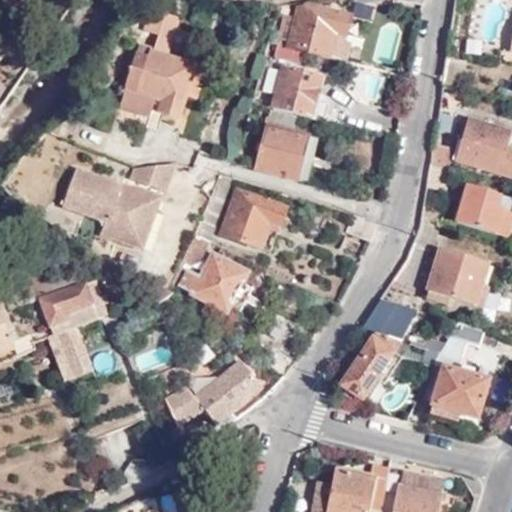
[(291,44),(290,48),(301,51),(340,61),(350,16),(302,5),(293,38),(291,44)]
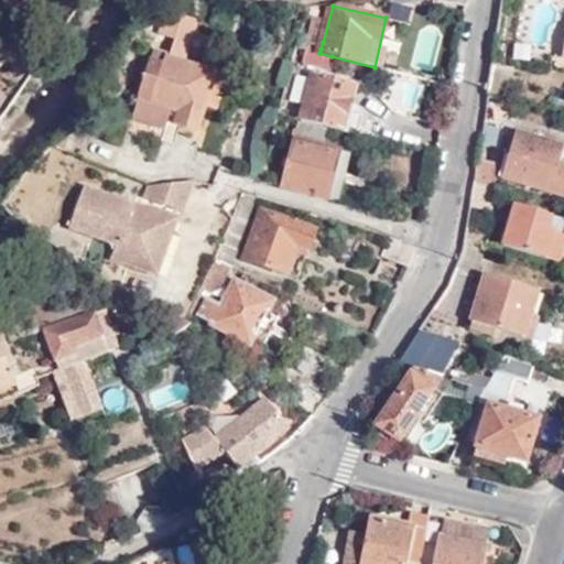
[(185,65),(197,23),(166,13),(160,36),(175,41),(170,60),(185,65)]
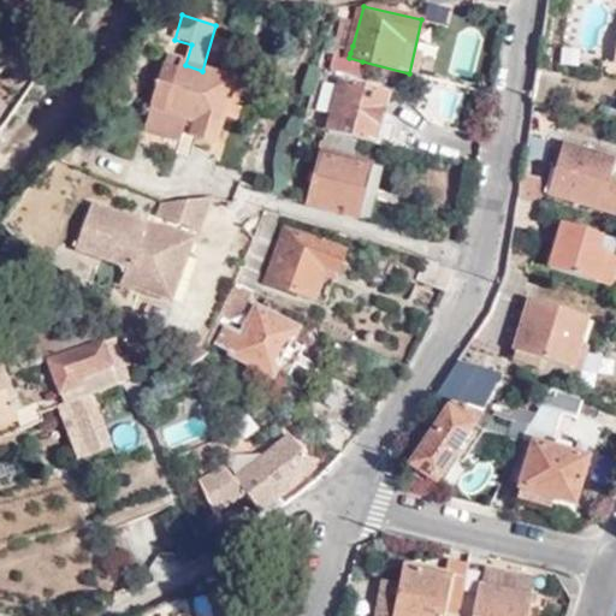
[(343,19),(335,48),(350,53),(353,46),(357,23),(343,19)]
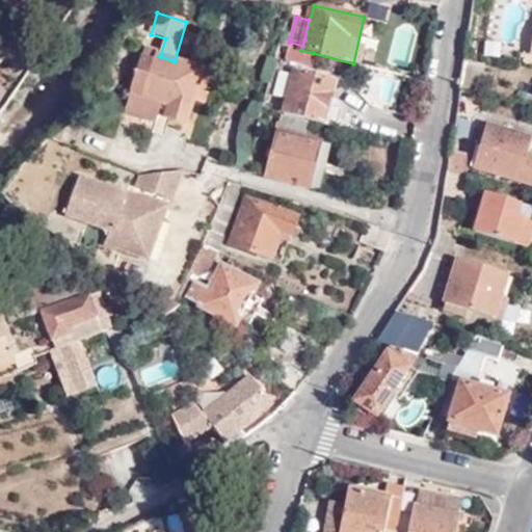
[(310,64),(313,53),(301,50),(289,47),(286,58),(310,64)]
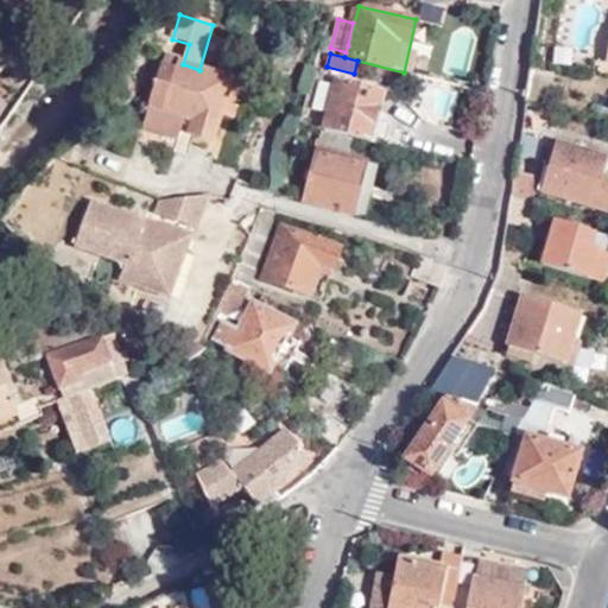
[(227,103),(234,81),(200,70),(183,64),(182,64),(182,61),(166,56),(145,128),(179,138),(184,120),(195,122),(191,135),(215,143),(223,116),(227,103)]
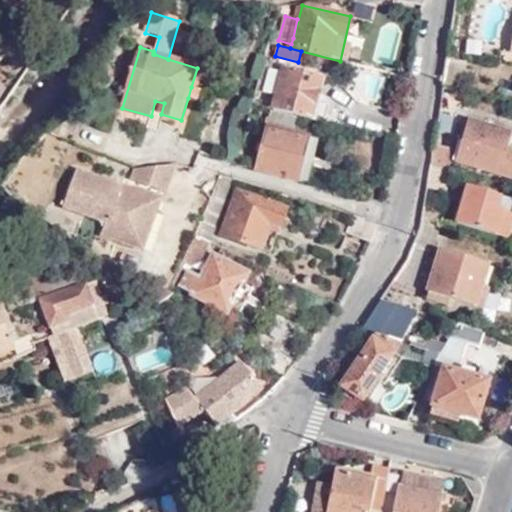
[(285,68),(273,110),(312,120),(323,78),(285,68)]
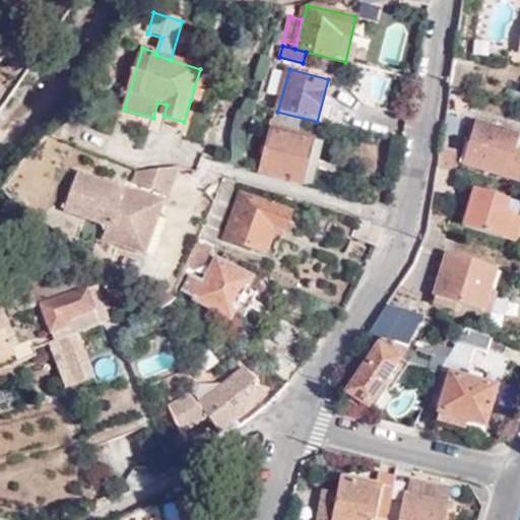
[(469,90),(450,86),(443,131),(460,135),(464,136),(471,90),(469,90)]
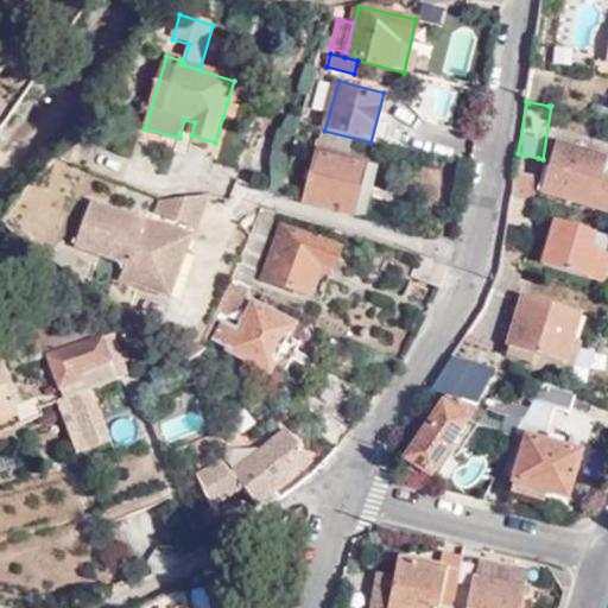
[(227,103),(223,116),(234,120),(238,106),(227,103)]
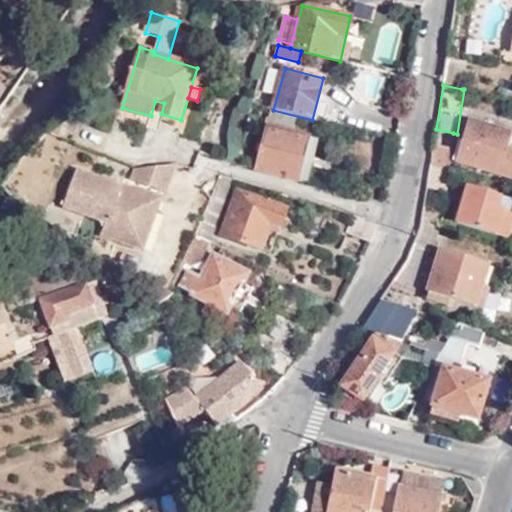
[(470,119),(456,161),(511,178),(511,174),(511,149),(505,147),(509,130),(470,119)]
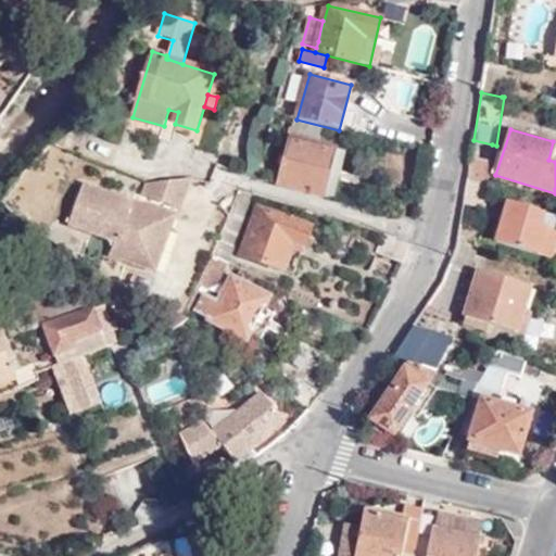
[(292,137),(279,185),(321,196),(332,149),(292,137)]
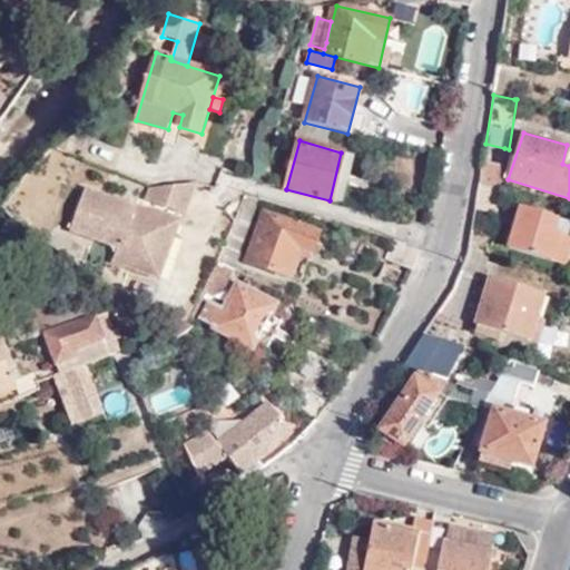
[(504,148),(485,144),(483,158),(501,163),(504,148)]
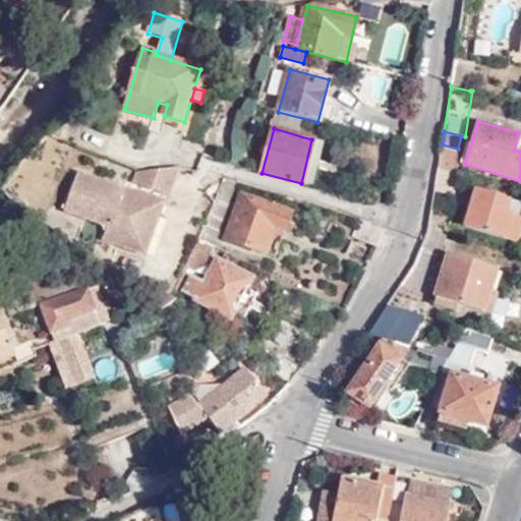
[(301,183),(312,186),(324,143),(311,139),(301,183)]
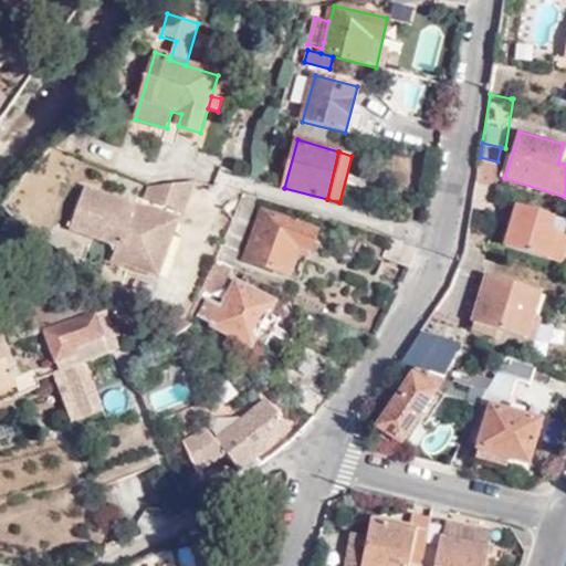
[(498,161),(480,157),(475,180),(494,186),(501,163),(498,161)]
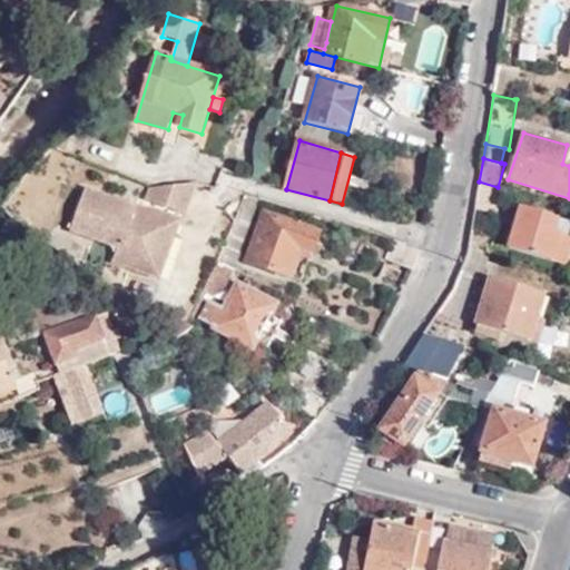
[(161,187),(151,185),(146,199),(185,213),(196,183),(161,187)]
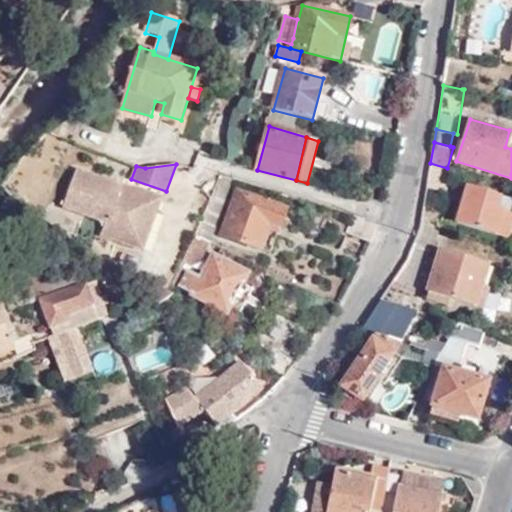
[(140,209),(155,213),(161,198),(133,186),(125,187),(124,193),(117,191),(119,185),(78,168),(61,206),(102,222),(98,233),(127,243),(140,209)]
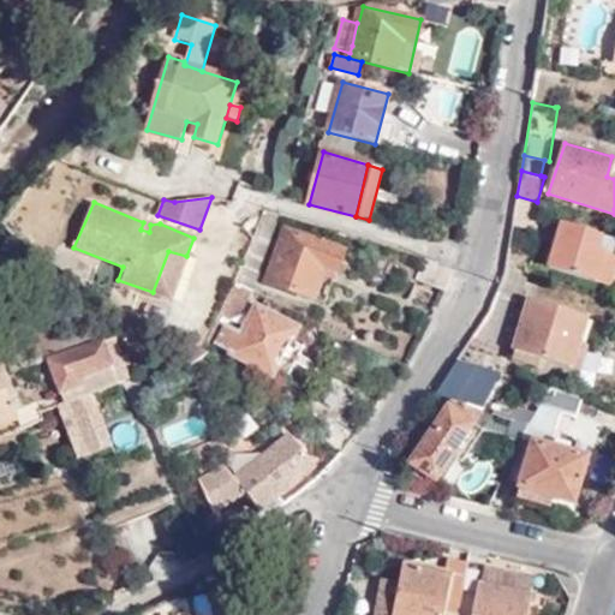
[(278,213),(267,209),(234,284),(245,290),(249,291),(260,266),(257,264),(278,213)]
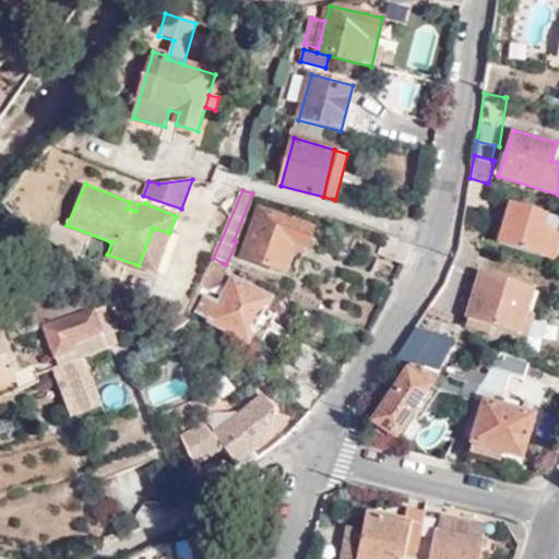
[(135,211),(137,204),(130,202),(128,209),(135,211)]
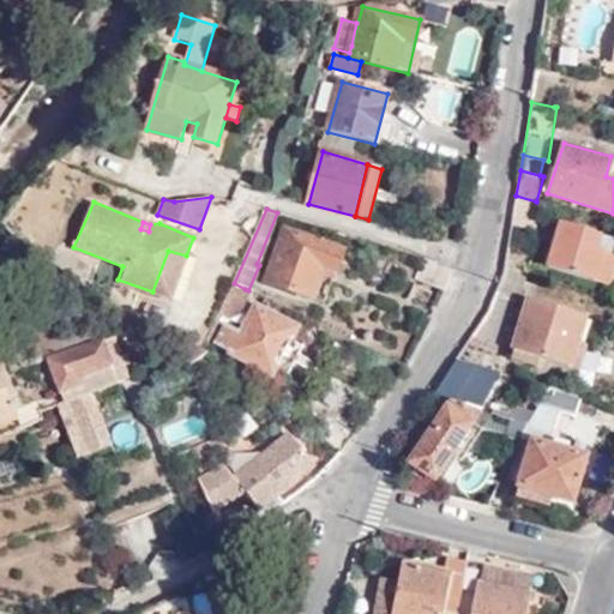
[(605,281),(613,252),(613,240),(563,223),(549,262),(605,281)]
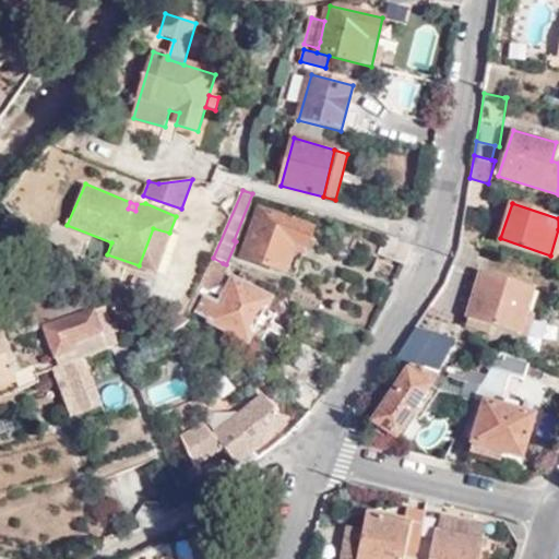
[(295,275),(312,228),(258,209),(241,256),(295,275)]
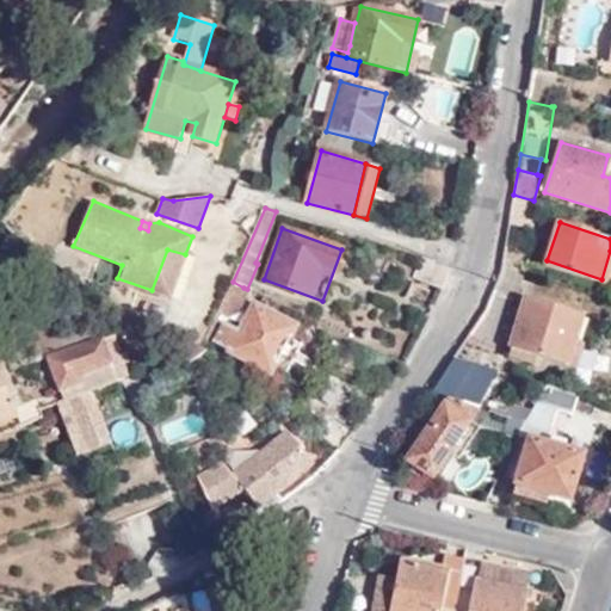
[(167,297),(185,254),(167,250),(152,290),(167,297)]
